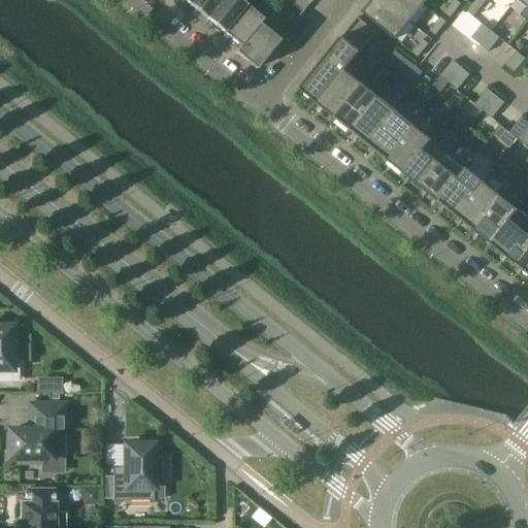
[(195,10),(205,19),(220,0),(192,0),(188,4),(191,6),(195,10)]
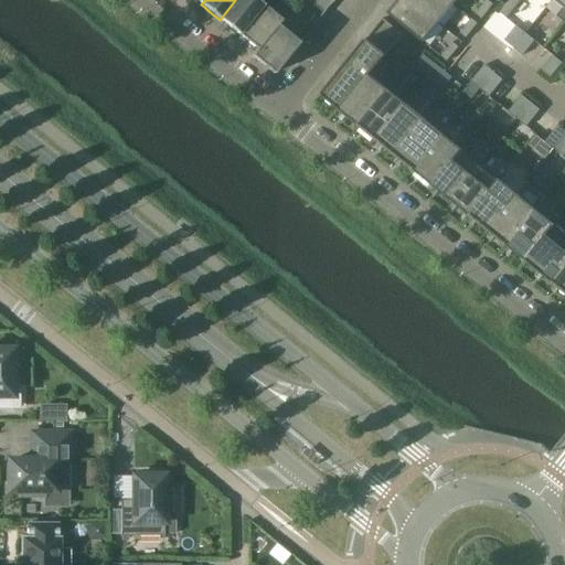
[(263,6),(255,0),(235,0),(220,20),(222,22),(227,25),(238,35),(263,6)]
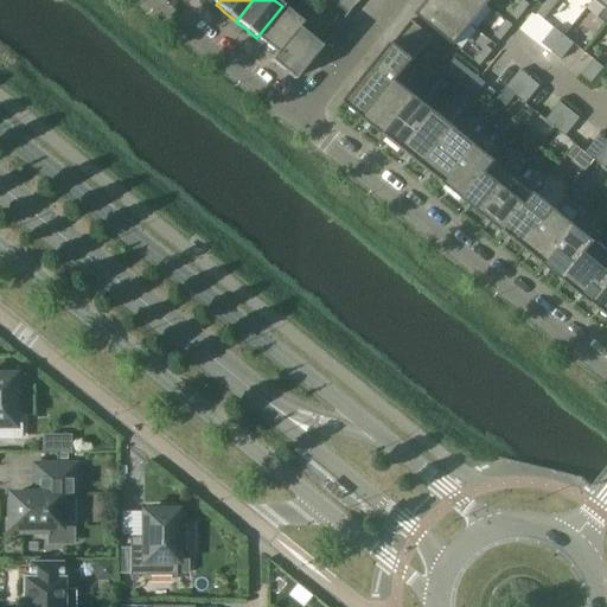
[(328,0),(346,14),(357,2),(352,0),(328,0)]
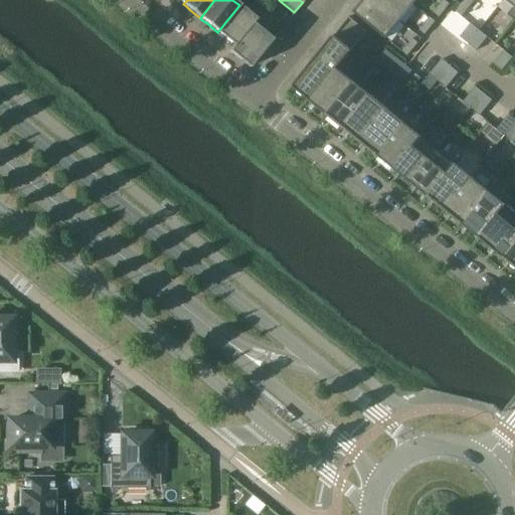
[(381,6),(373,0),(362,0),(353,12),(386,39),(400,21),(381,6)]
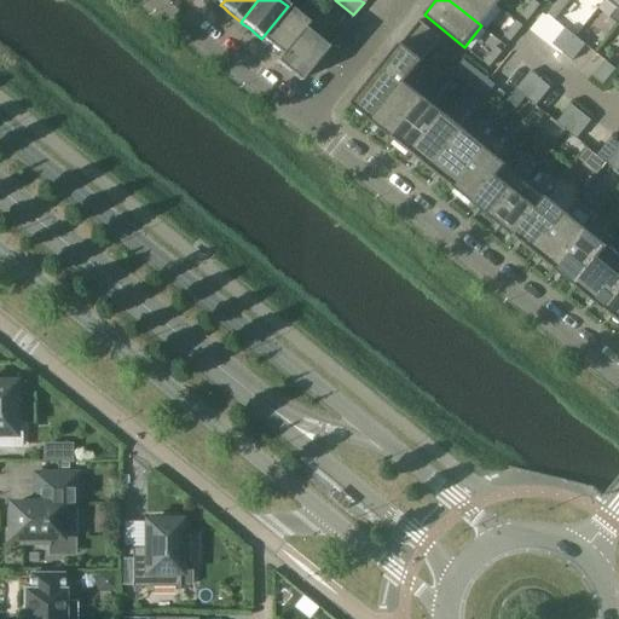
[(497,5),(490,0),(449,0),(458,7),(481,25),(497,5)]
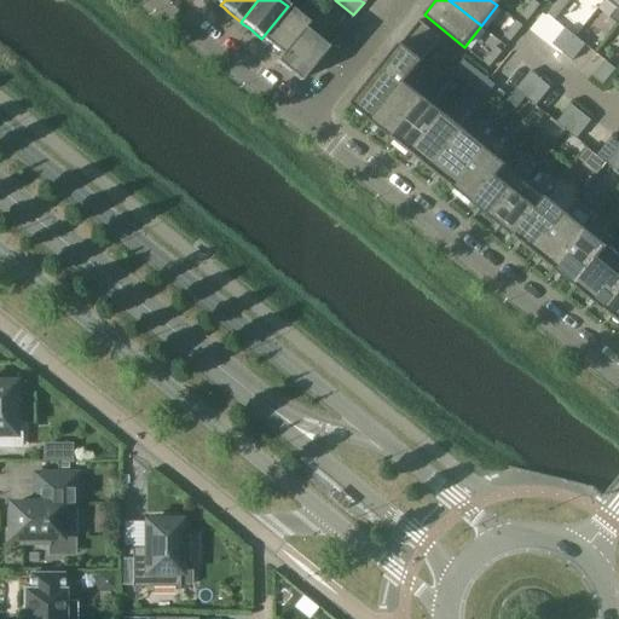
[(532,0),(520,15),(527,21),(541,5),(533,0),(532,0)]
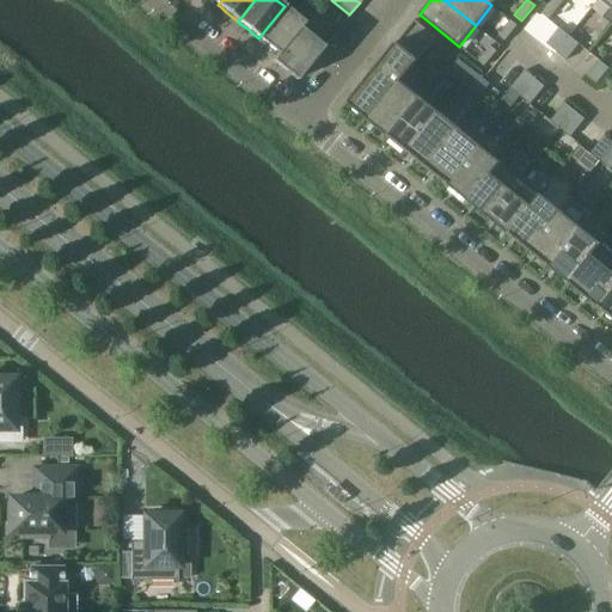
[(564,0),(551,0),(540,13),(549,20),(565,0),(564,0)]
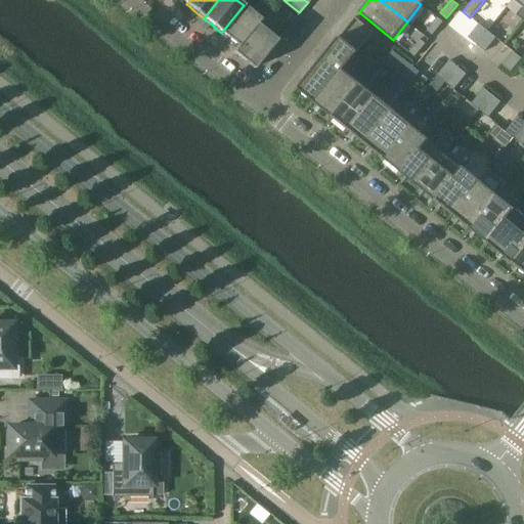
[(523,0),(513,0),(523,8),(523,0)]
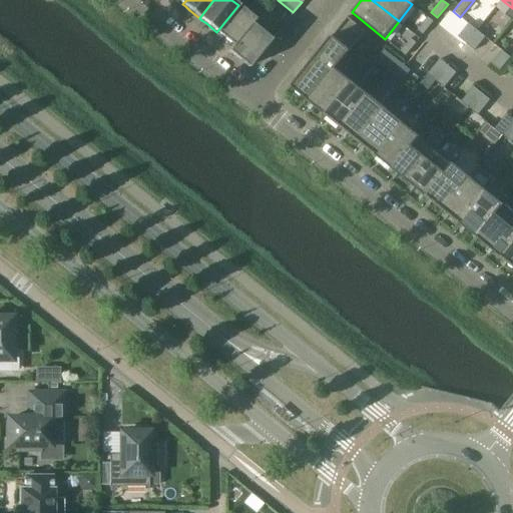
[(218,33),(222,37),(232,45),(254,18),(238,5),(216,32),(218,33)]
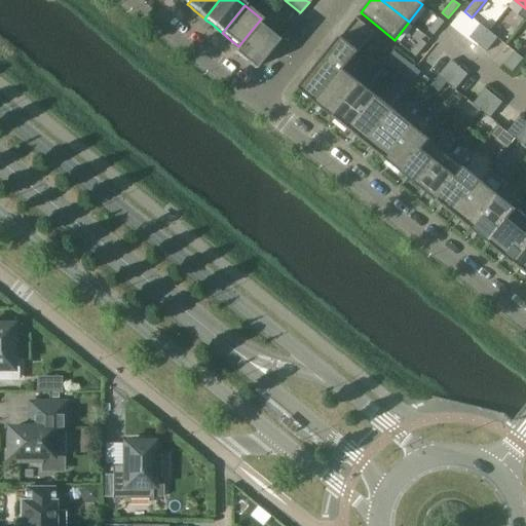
[(348,28),(367,42),(375,33),(357,17),(348,28)]
